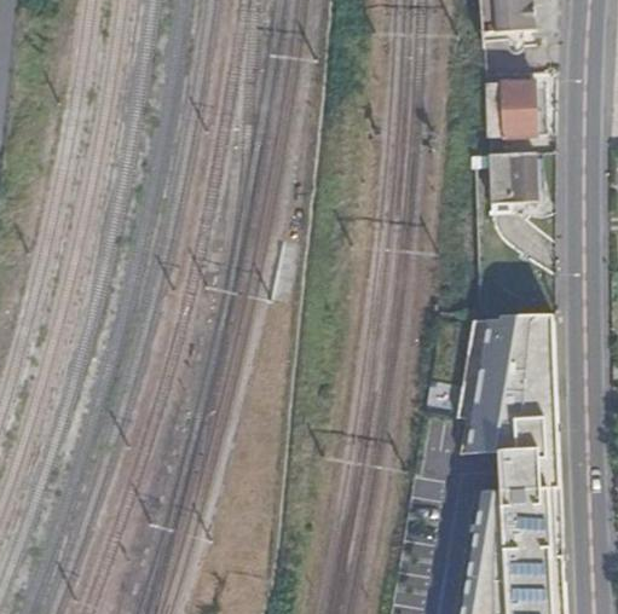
[(477,0),(480,35),(535,32),(532,0),(477,0)]
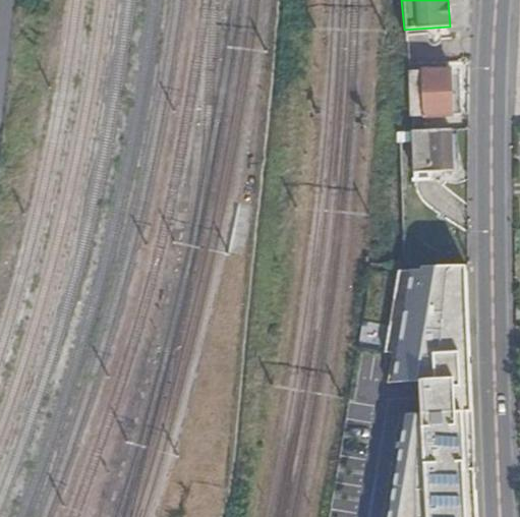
[(407,89),(408,113),(449,111),(448,66),(406,67),(407,89)]
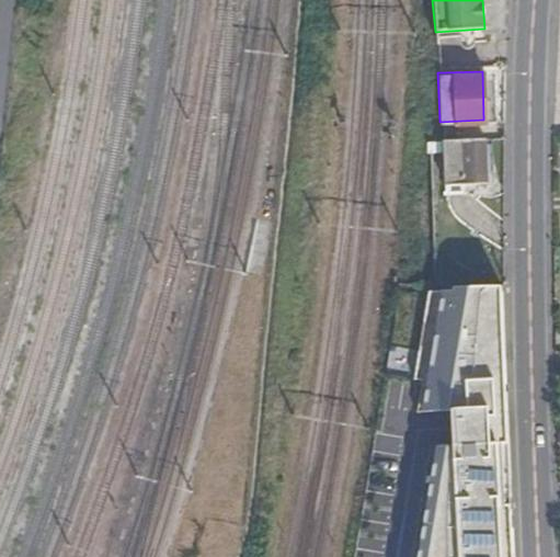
[(441,139),(443,205),(449,204),(449,201),(468,201),(469,183),(480,183),(480,138),(441,139)]
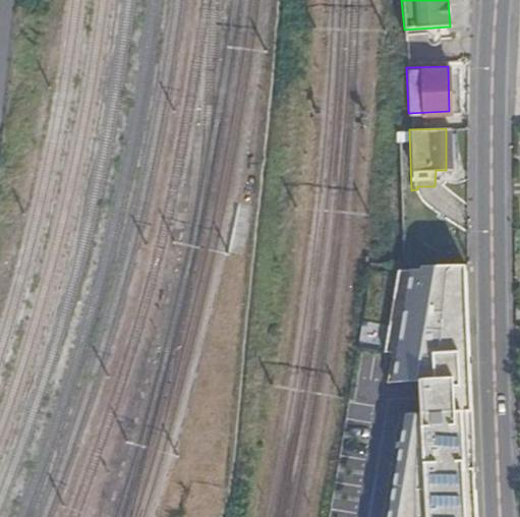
[(468,263),(398,265),(378,384),(435,377),(471,377),(468,263)]
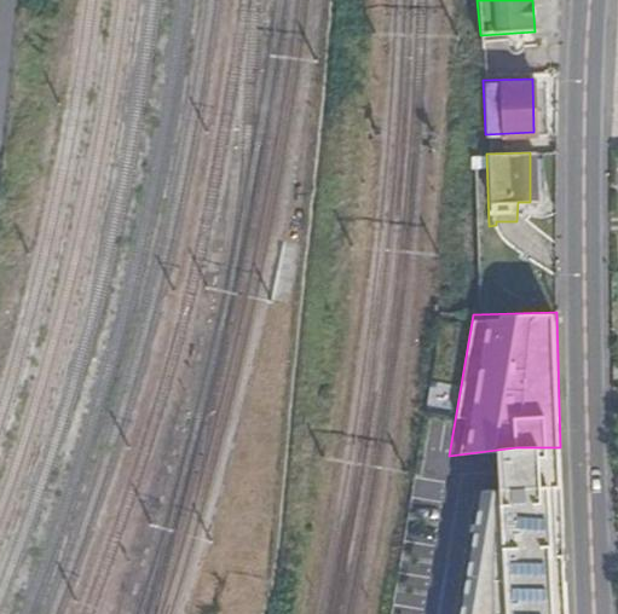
[(560,447),(517,447),(518,468),(517,487),(536,487),(560,487),(560,465),(560,447)]
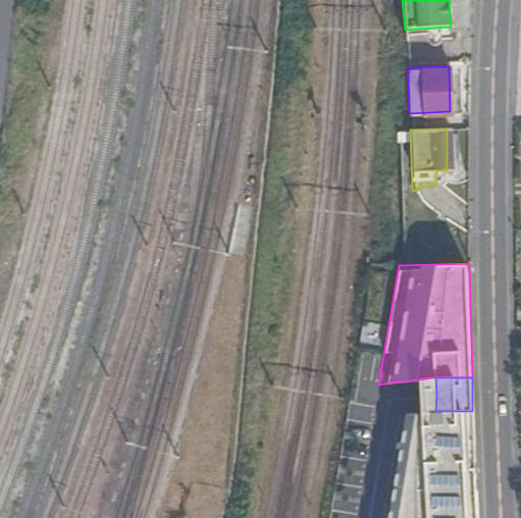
[(470,517),(471,459),(472,411),(452,411),(435,411),(408,410),(388,517),(470,517)]
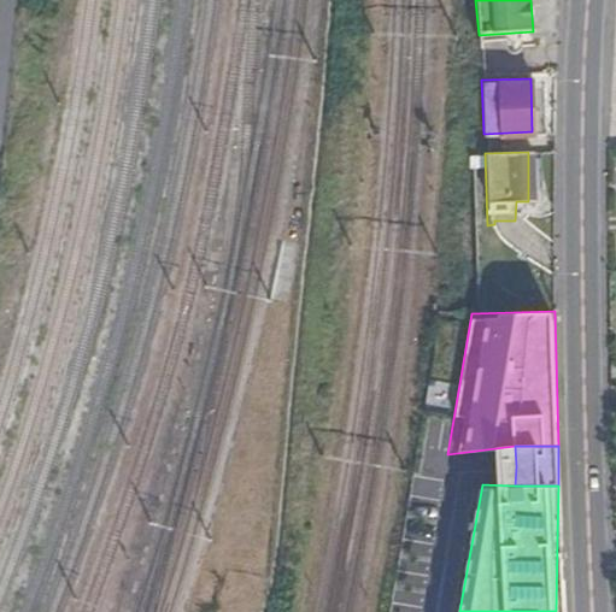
All buildings are outlined.
